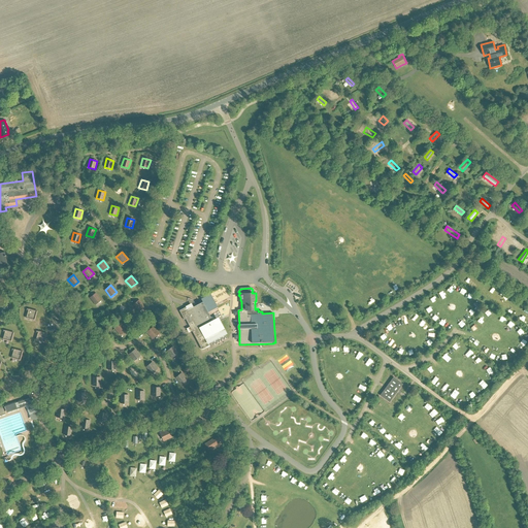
[(215,302),(209,292),(200,296),(203,302),(205,307),(215,302)]
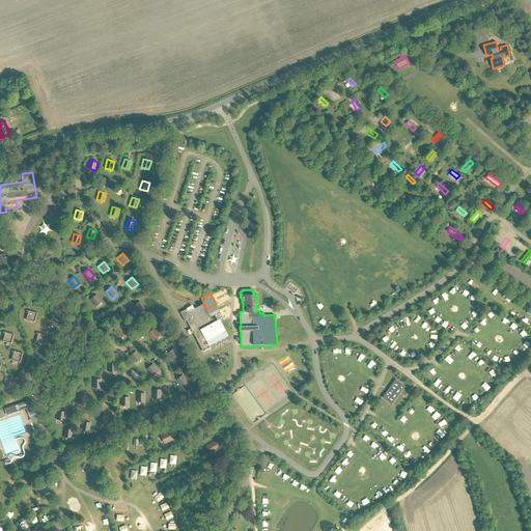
[(90,300),(95,306),(102,302),(96,295),(90,300)]
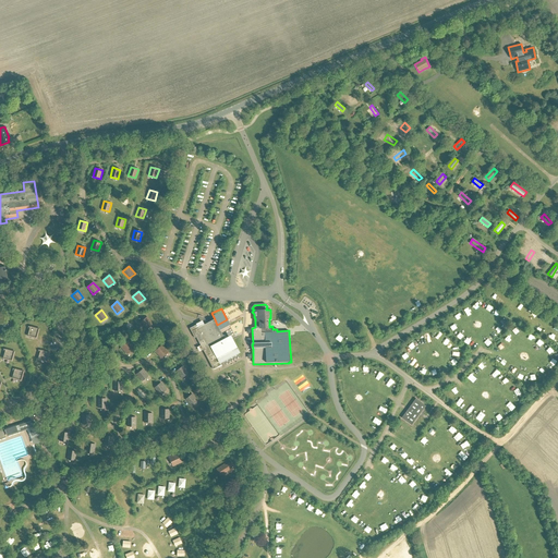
[(141,323),(146,329),(153,324),(147,317),(141,323)]
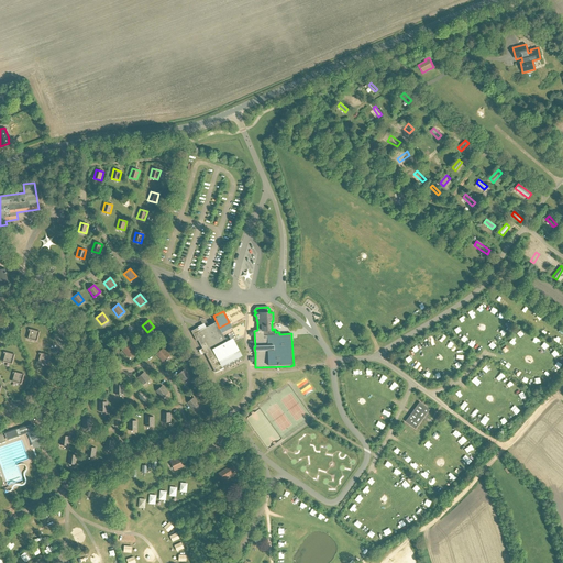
[(198,328),(191,331),(197,341),(198,340),(212,368),(213,368),(216,373),(222,368),(220,363),(238,353),(233,344),(229,346),(219,328),(217,322),(200,331),(198,328)]
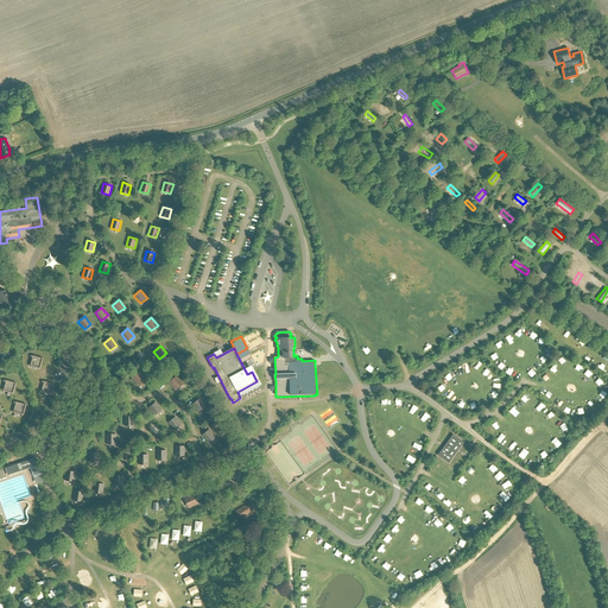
[(40,369),(44,358),(32,355),(29,366),(40,369)]
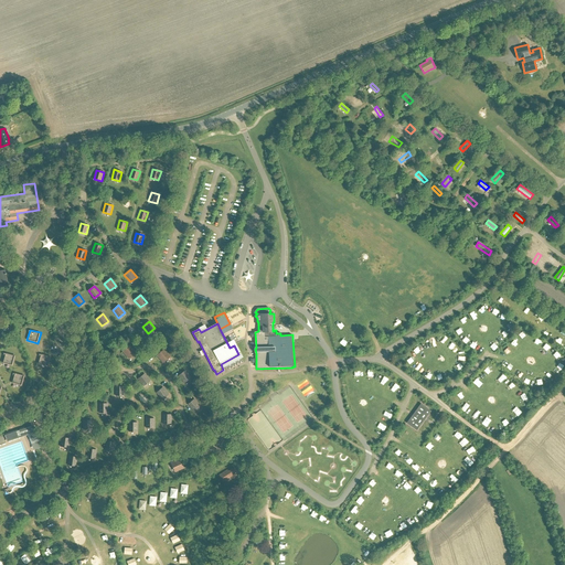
[(123,352),(129,359),(137,352),(130,344),(123,352)]
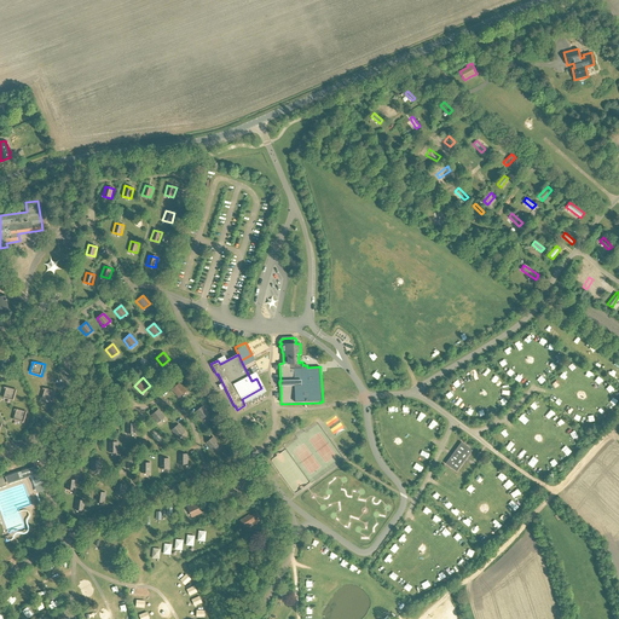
[(173,389),(179,398),(187,391),(180,383),(173,389)]
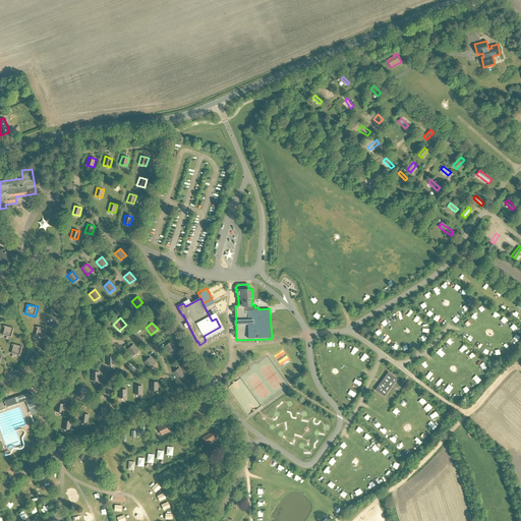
[(11,338),(14,328),(5,325),(2,335),(11,338)]
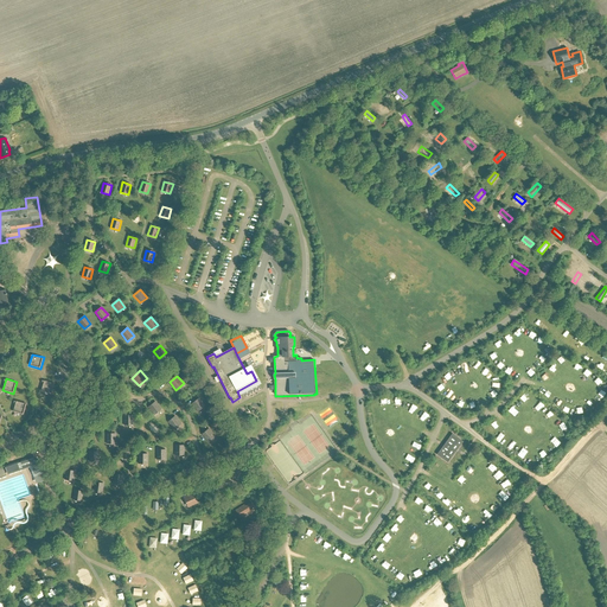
[(51,395),(55,383),(44,379),(40,391),(51,395)]
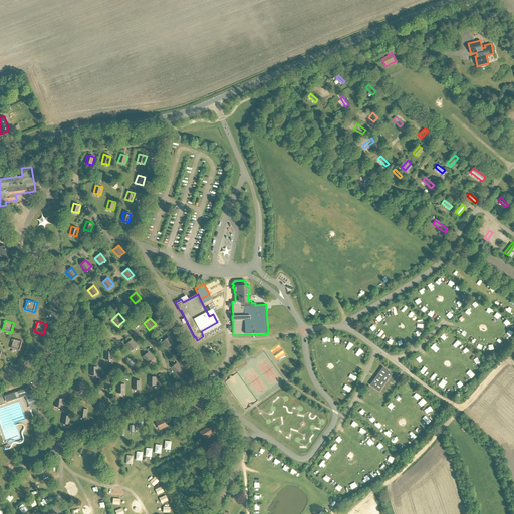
[(163,342),(168,348),(174,343),(168,337),(163,342)]
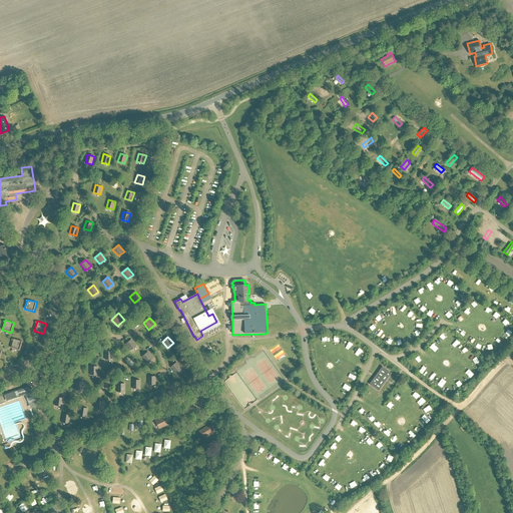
[(20,351),(23,341),(13,338),(10,348),(20,351)]
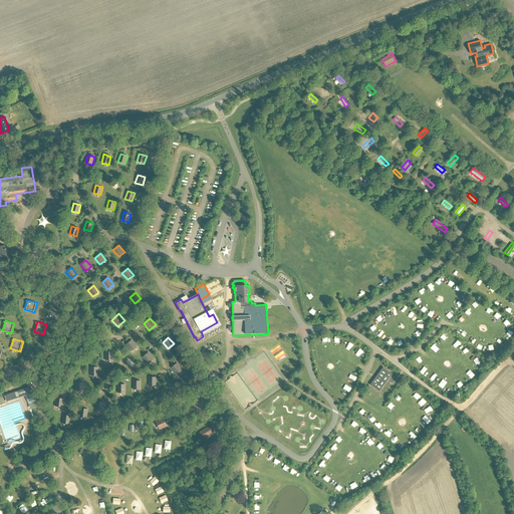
[(125,344),(131,351),(137,346),(132,340),(125,344)]
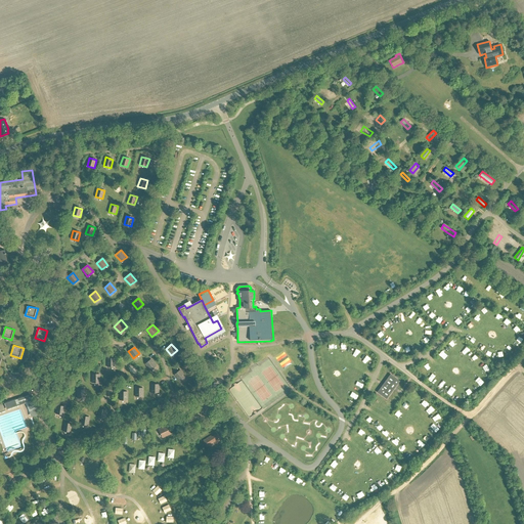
[(145,364),(150,370),(157,366),(150,359),(145,364)]
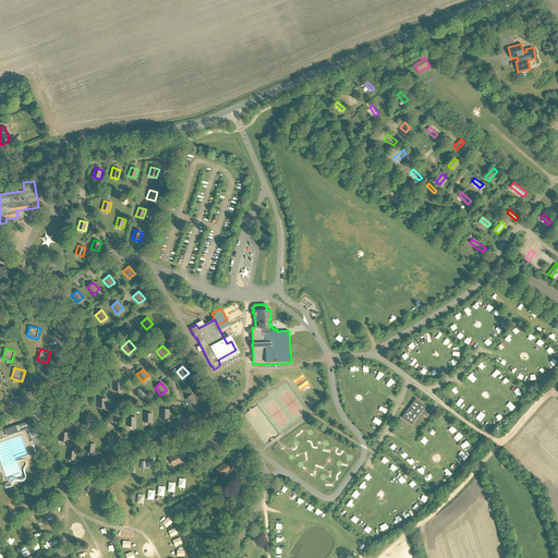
[(185,399),(192,407),(197,401),(192,395),(185,399)]
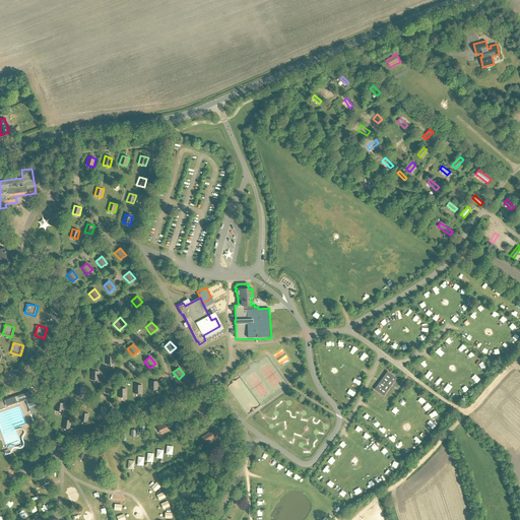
[(374,389),(384,396),(397,378),(387,371),(374,389)]
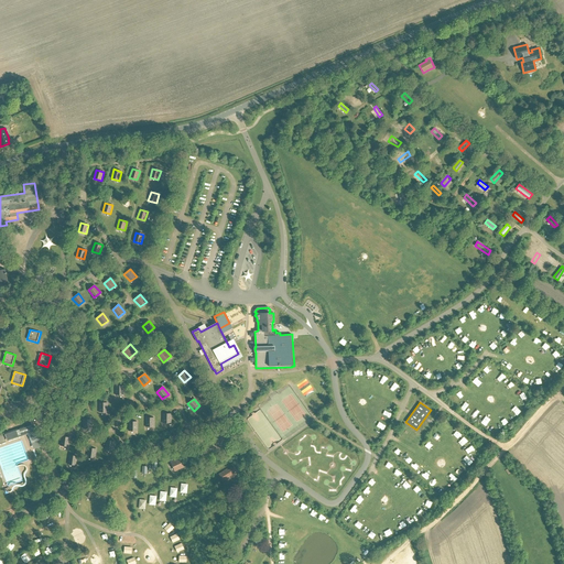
[(29,434),(34,448),(41,446),(33,424),(6,434),(8,442),(29,434)]
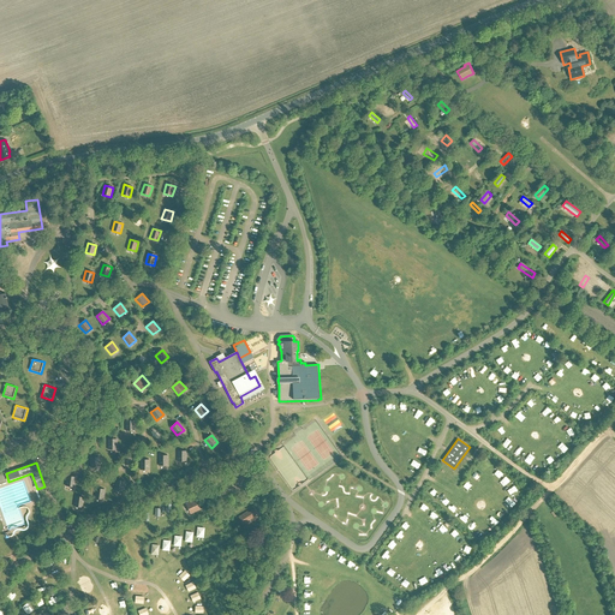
[(65,487),(75,488),(76,478),(67,476),(65,487)]
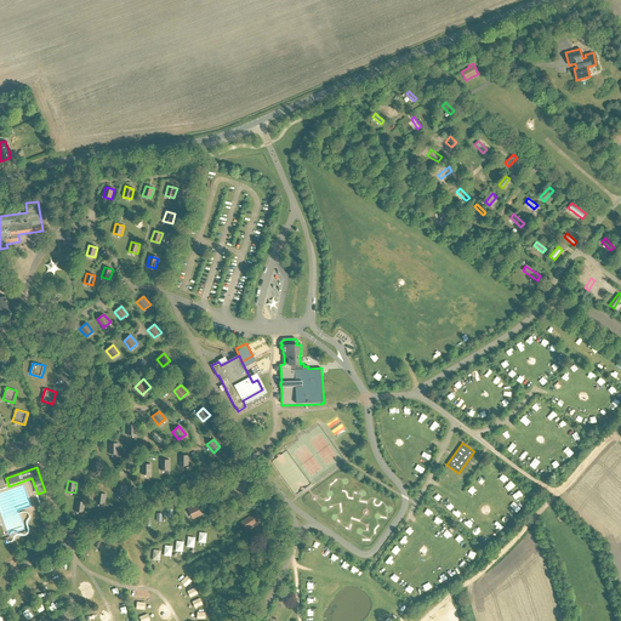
[(115,495),(125,496),(126,486),(117,485),(115,495)]
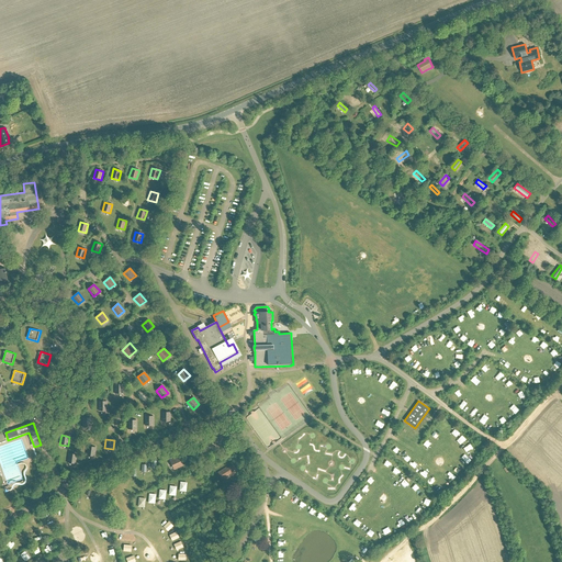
[(87,456),(94,457),(96,448),(88,447),(87,456)]
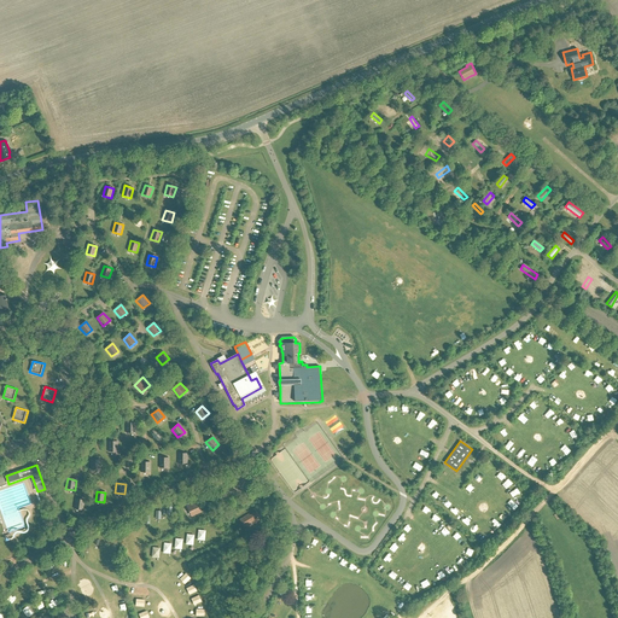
[(74,509),(83,511),(85,500),(76,499),(74,509)]
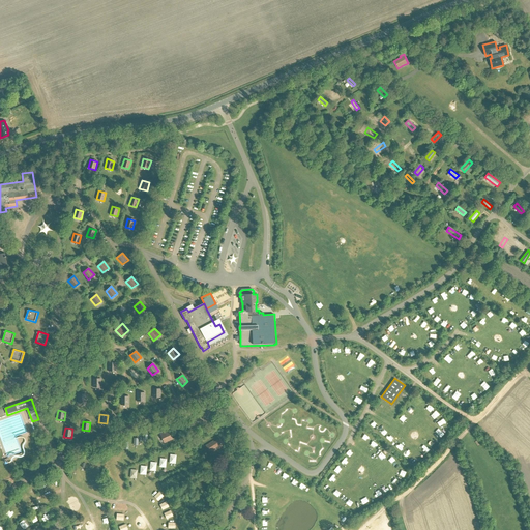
[(160,435),(165,443),(172,439),(169,431),(160,435)]
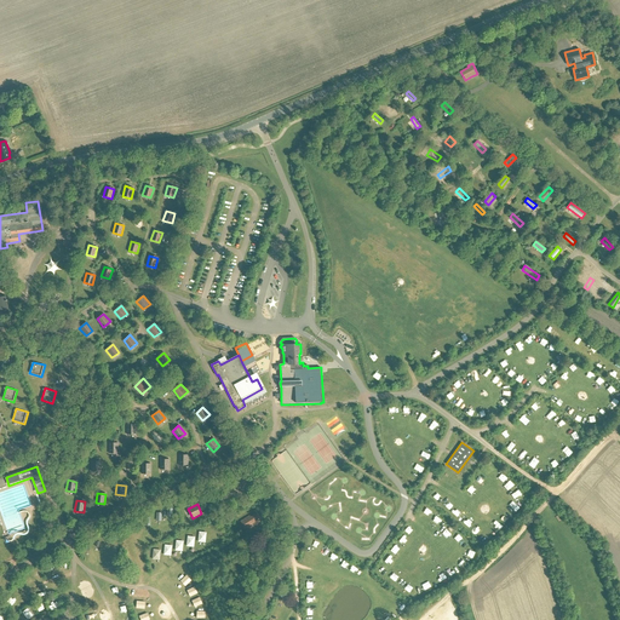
[(258,518),(259,518),(257,514),(251,516),(241,521),(246,529),(252,524),(253,527),(260,522),(258,518)]
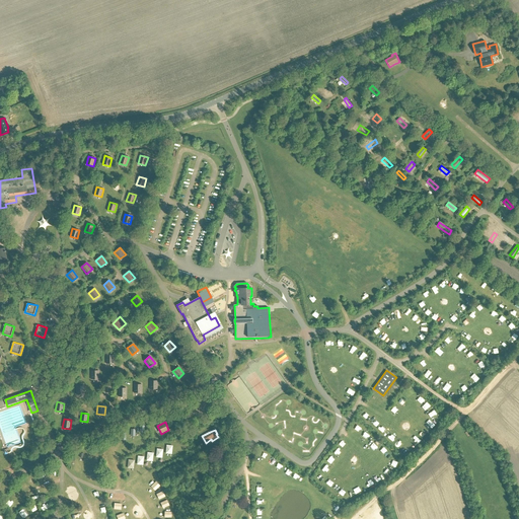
[(127,498),(125,496),(122,497),(126,505),(130,502),(128,498),(127,498)]
